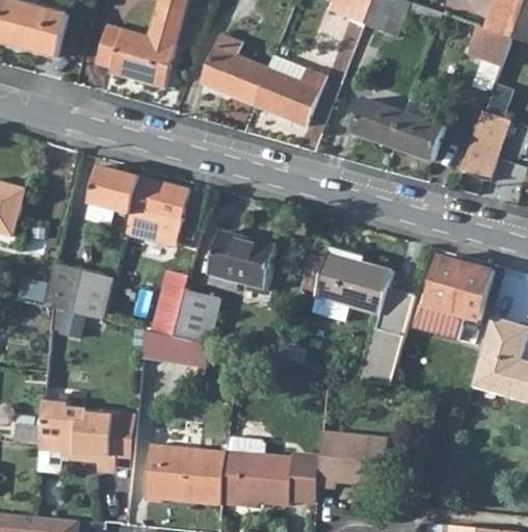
[(36,0),(20,0),(20,2),(10,0),(2,0),(0,8),(0,42),(16,47),(17,45),(31,49),(31,51),(55,57),(67,15),(35,6),(36,0)]
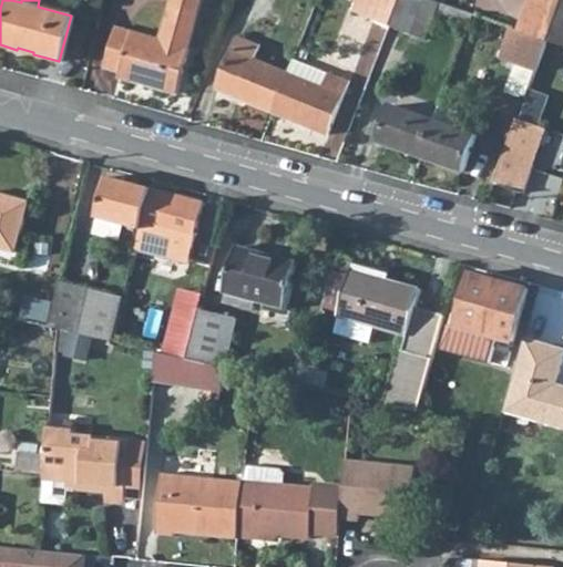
[(139,81),(139,84),(173,94),(186,49),(185,49),(198,0),(169,0),(157,40),(112,27),(100,66),(116,72),(114,76),(132,82),(133,79),(139,81)]
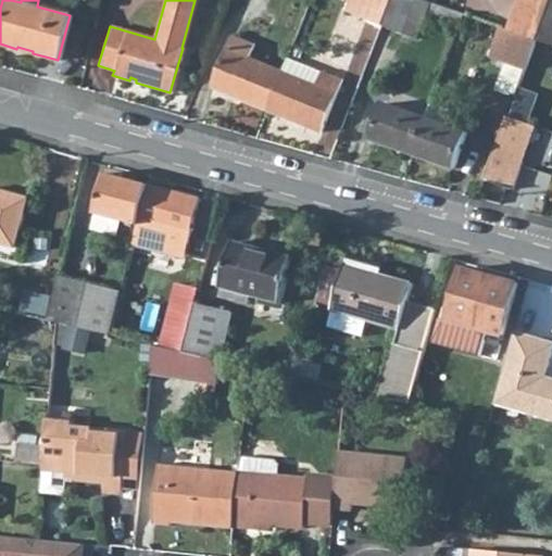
[(388,0),(347,0),(342,10),(379,24),(388,0)]
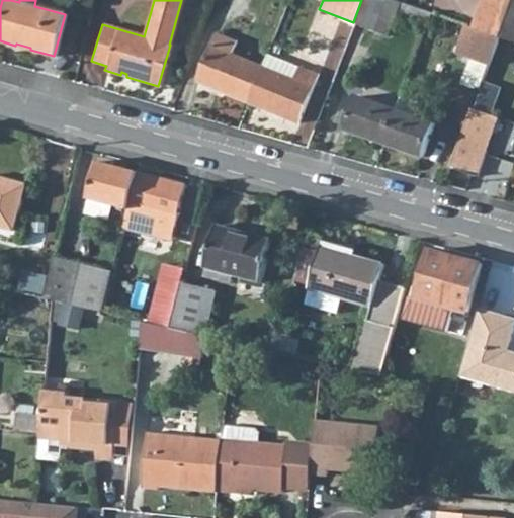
[(429,12),(395,0),(361,0),(353,22),(384,34),(394,11),(425,23),(429,12)]
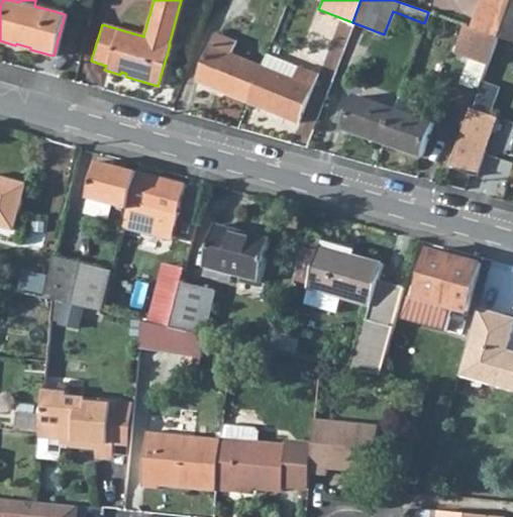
[(507,0),(478,0),(469,26),(496,36),(507,0)]
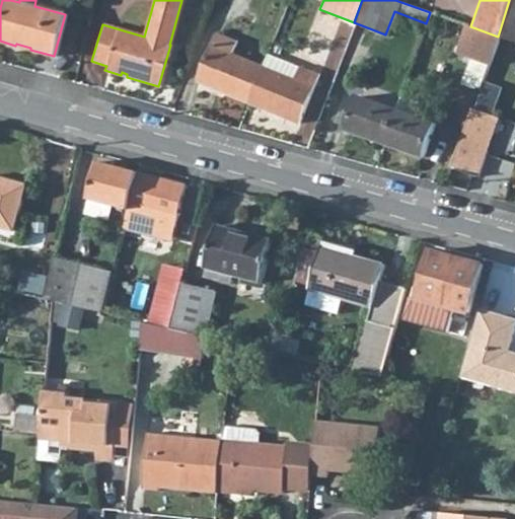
[(514,0),(509,0),(498,36),(514,42),(514,0)]
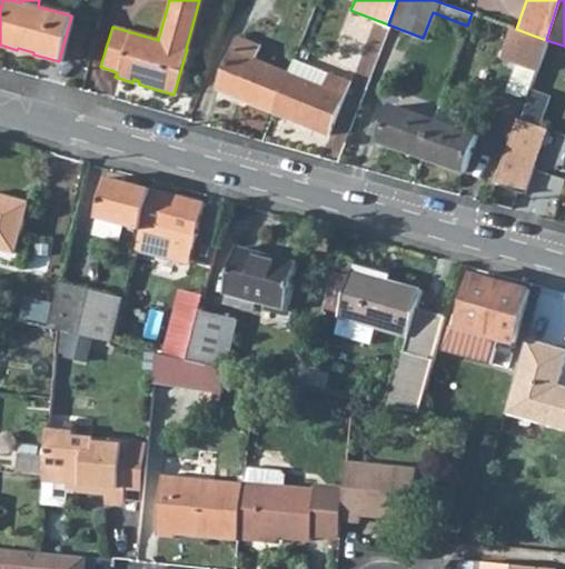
[(479,17),(472,13),(467,26),(475,28),(479,17)]
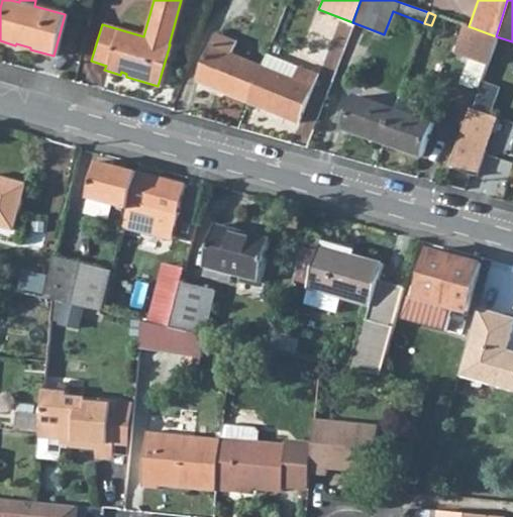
[(469,26),(464,24),(453,53),(467,58),(485,64),(496,36),(469,26)]
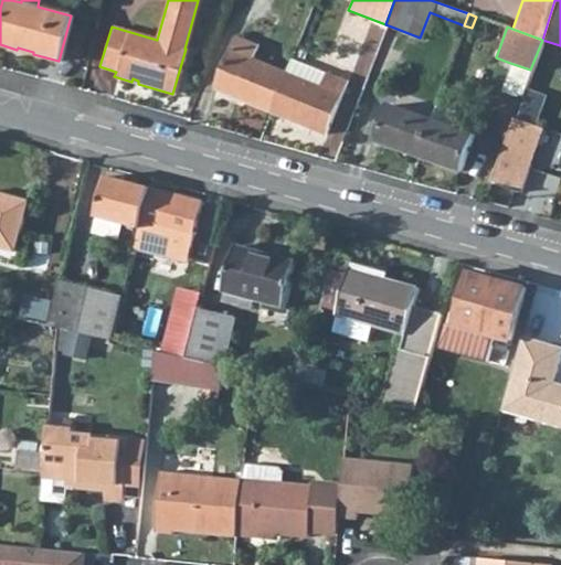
[(255,44),(234,36),(213,87),(268,110),(284,72),(250,59),(255,44)]
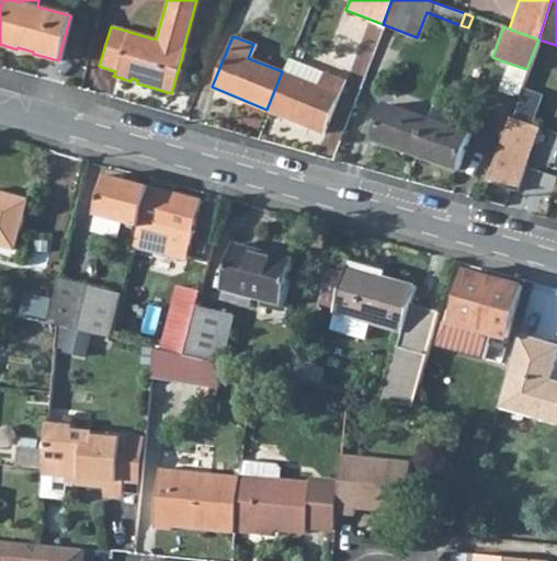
[(342,80),(287,58),(282,71),(266,110),(321,130),(342,80)]
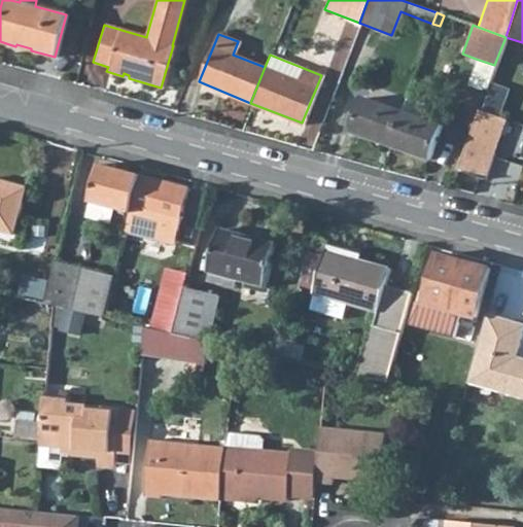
[(494,65),(476,59),(466,82),(486,90),(494,65)]
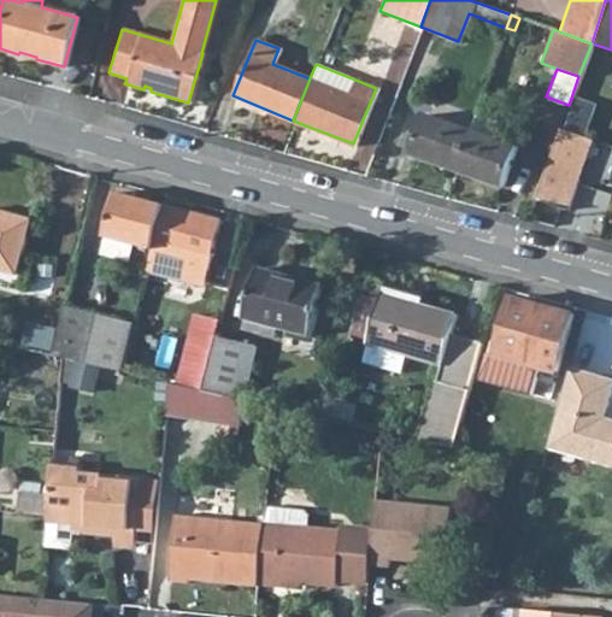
[(596,103),(575,95),(564,127),(584,134),(596,103)]
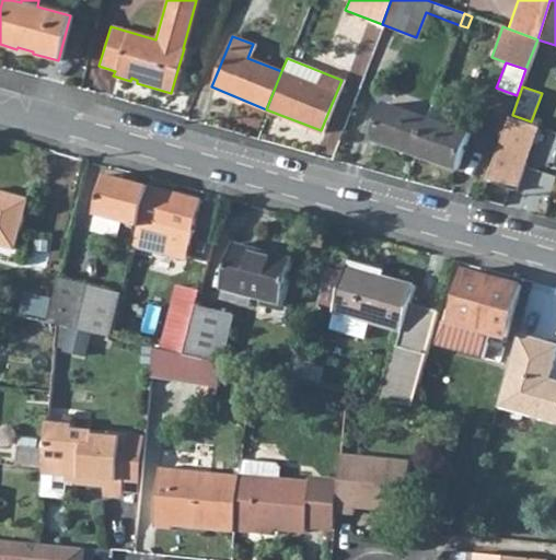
[(427,116),(385,102),(372,138),(414,153),(427,116)]
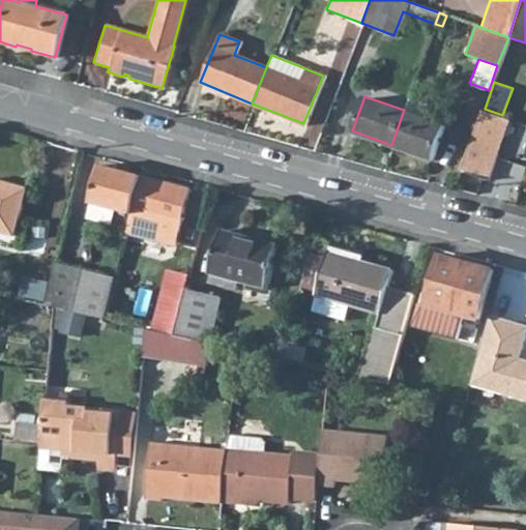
[(427,104),(409,96),(404,110),(391,145),(430,158),(442,124),(422,117),(427,104)]
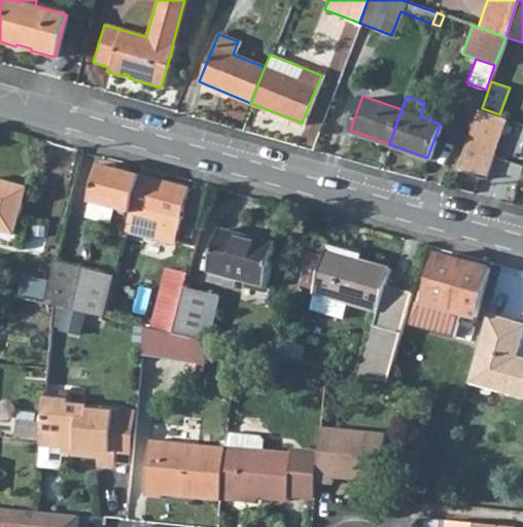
[(497,116),(479,109),(456,169),(482,178),(492,152),(485,149),(497,116)]
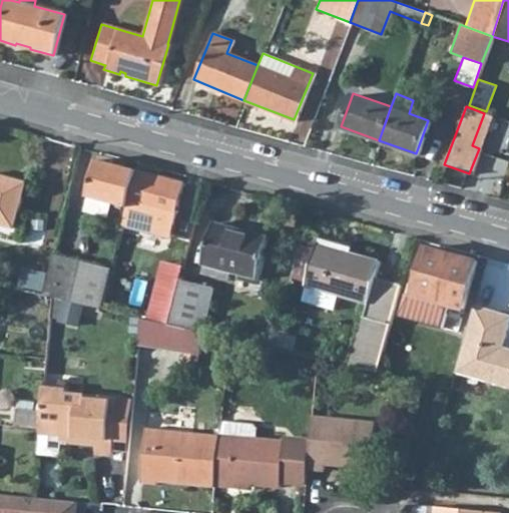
[(491,115),(484,113),(472,145),(479,148),(491,115)]
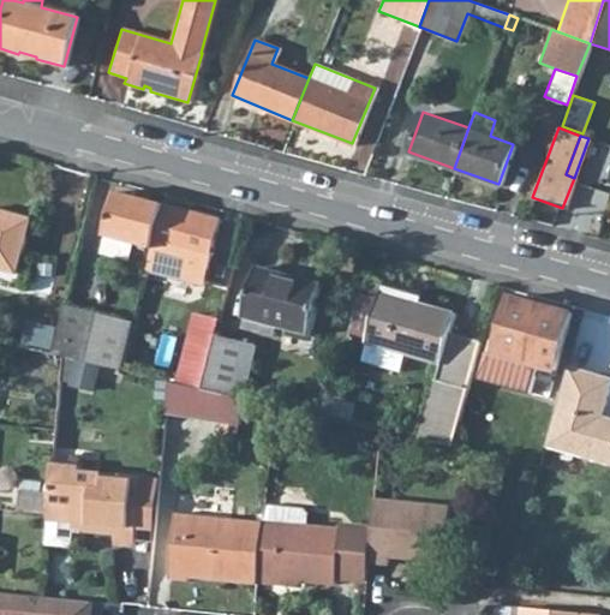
[(161,203),(114,191),(102,236),(150,248),(150,245),(161,203)]
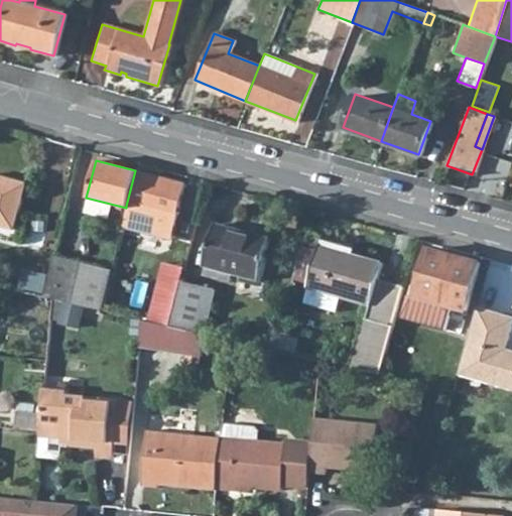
[(182,182),(135,170),(126,206),(126,208),(122,226),(169,237),(182,182)]
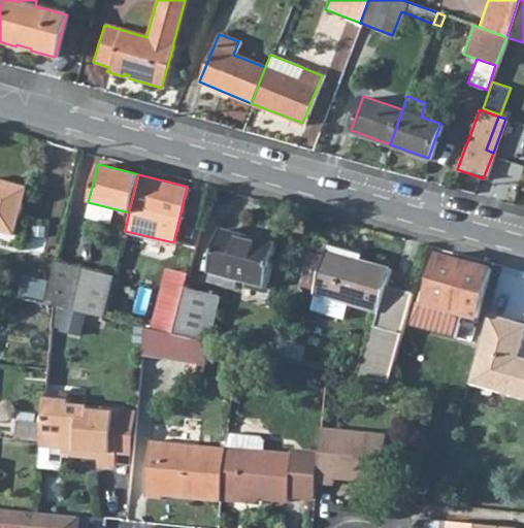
[(0,230),(11,234),(24,188),(0,180),(0,230)]
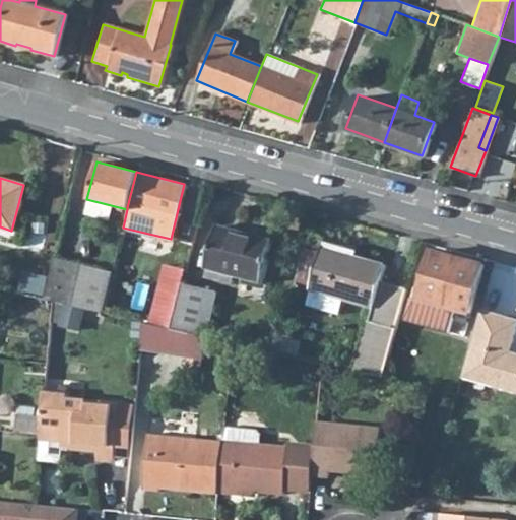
[(271,240),(214,225),(204,268),(202,277),(230,284),(232,275),(261,282),(271,240)]
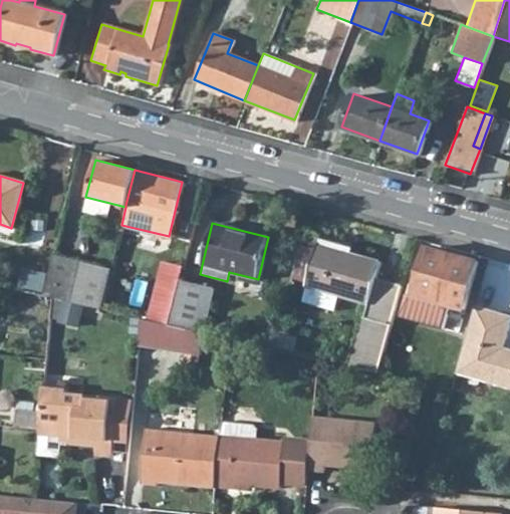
[(339,246),(316,240),(314,249),(305,282),(304,286),(305,286),(337,295),(366,303),(362,317),(361,316),(348,366),(376,372),(397,299),(401,285),(374,278),(379,261),(349,253),(337,250),(339,246)]
